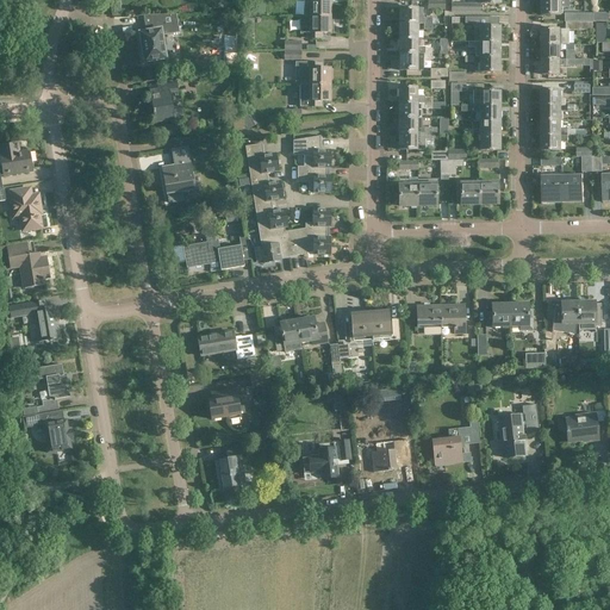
[(303,0),(304,1),(306,1),(306,6),(304,8),(304,17),(310,17),(330,17),(330,0),(322,0),(321,0),(303,0)]
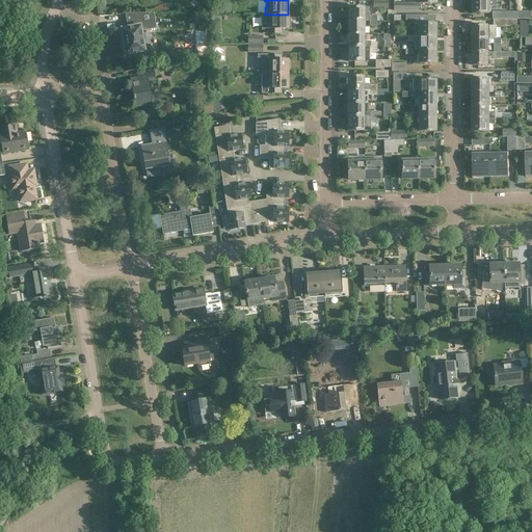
[(472,0),(472,14),(489,14),(489,5),(497,5),(496,0),(472,0)]
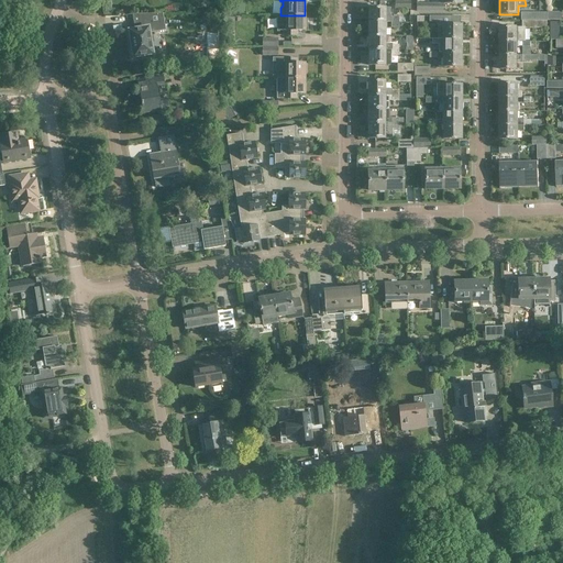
[(368,8),(368,22),(385,22),(390,22),(398,22),(398,17),(392,17),(389,17),(389,8),(368,8)]
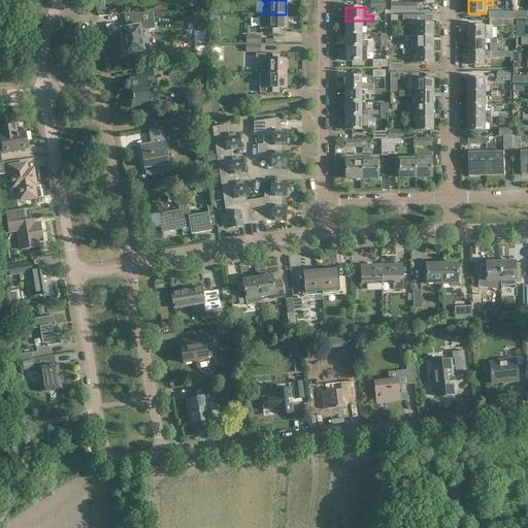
[(143,51),(140,30),(144,29),(144,28),(153,26),(152,22),(154,22),(153,12),(124,12),(127,27),(121,28),(125,54),(143,51)]
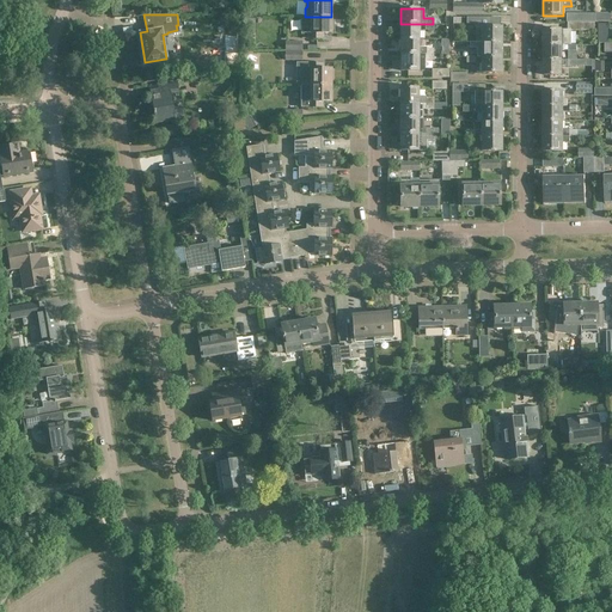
[(301,17),(301,34),(307,34),(307,38),(323,38),(323,34),(331,34),(331,17),(311,17),(305,17),(301,17)]
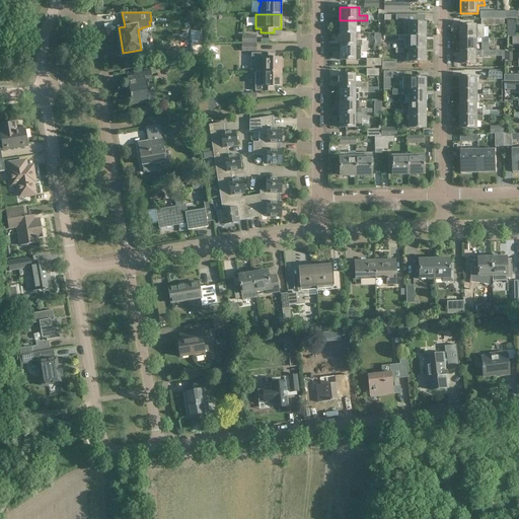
[(414,15),(395,15),(395,19),(402,19),(402,23),(403,23),(403,35),(409,35),(425,35),(425,22),(414,22),(414,15)]
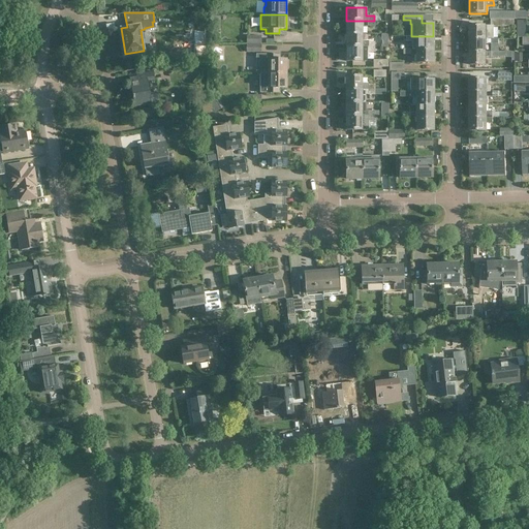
[(494,25),(470,25),(470,38),(494,38),(494,26),(515,26),(515,20),(494,20),(494,25)]
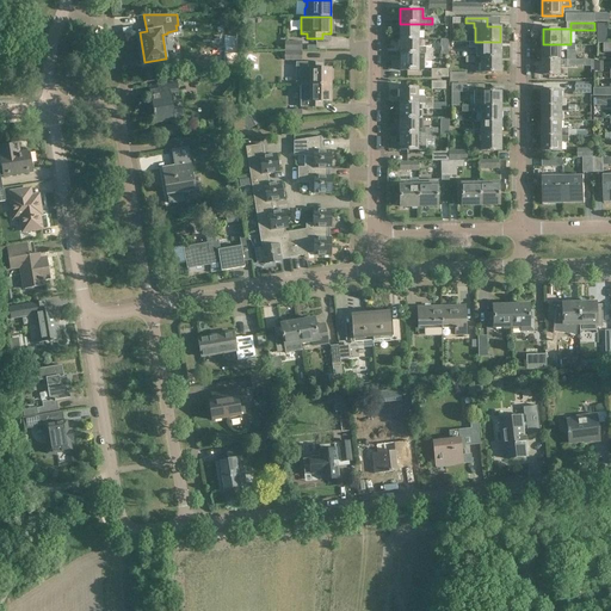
[(400,24),(400,39),(418,39),(418,24),(400,24)]
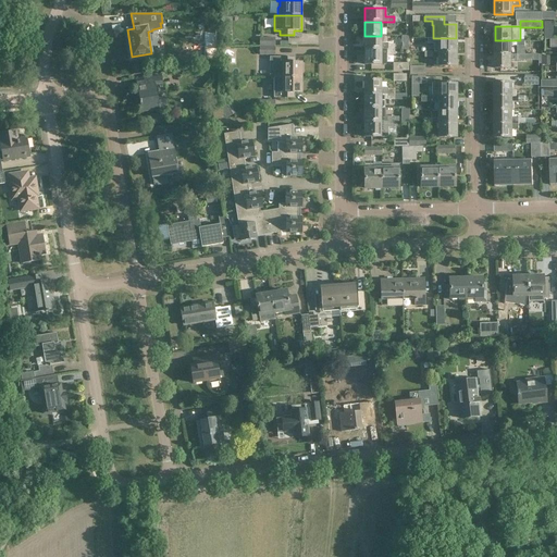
[(386,45),(386,44),(381,44),(381,36),(364,36),(364,50),(394,50),(394,45),(386,45)]
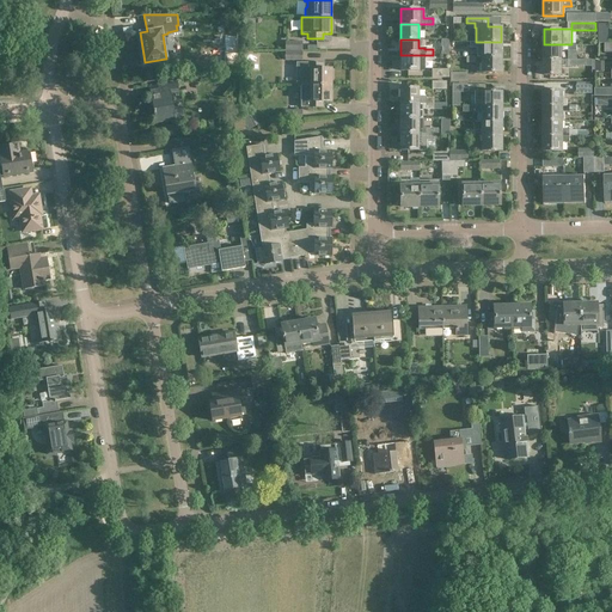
[(285,50),(301,50),(301,41),(285,41),(285,50)]
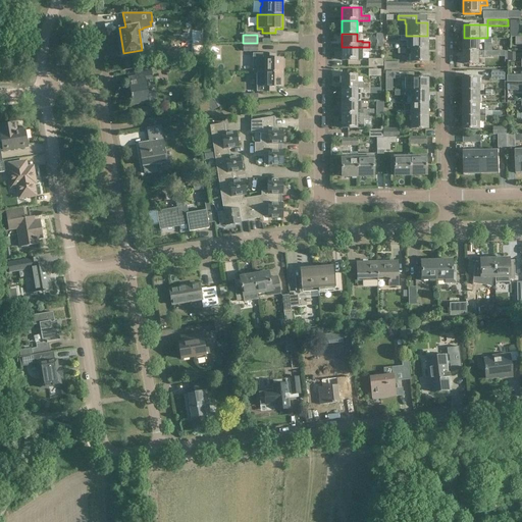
[(411,36),(411,42),(411,49),(427,49),(427,36),(411,36)]
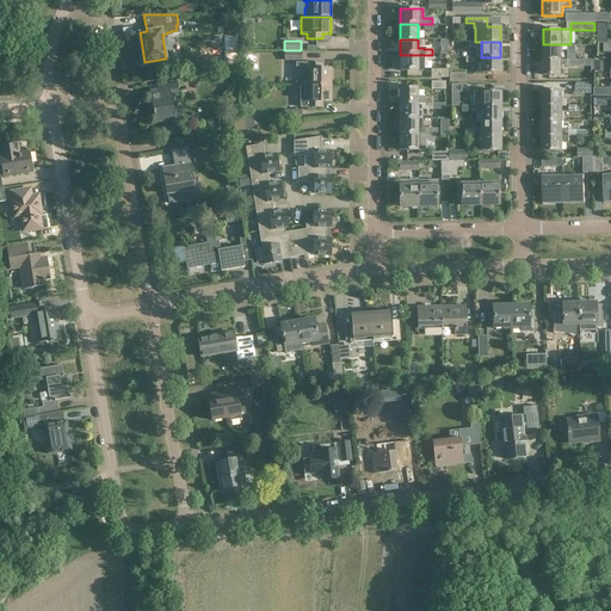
[(543,44),(543,60),(561,60),(561,51),(562,51),(562,50),(582,50),(582,45),(575,45),(575,44),(571,44),(561,44),(543,44)]
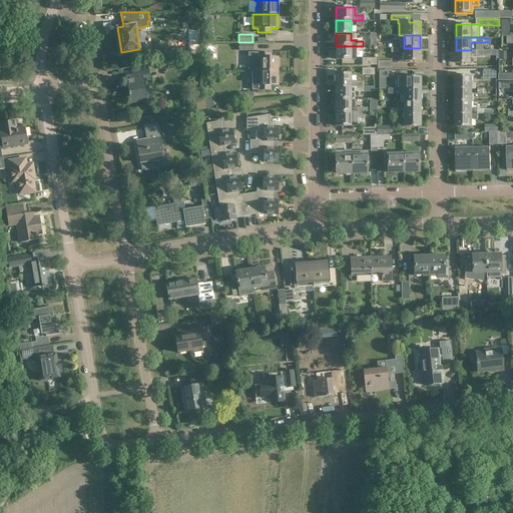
[(252,42),(238,42),(238,50),(252,50),(252,42)]
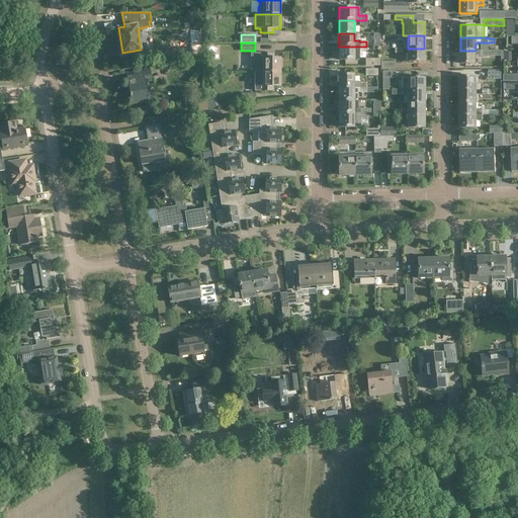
[(339,60),(354,60),(359,60),(359,53),(361,53),(361,52),(366,52),(366,47),(339,47),(339,60)]
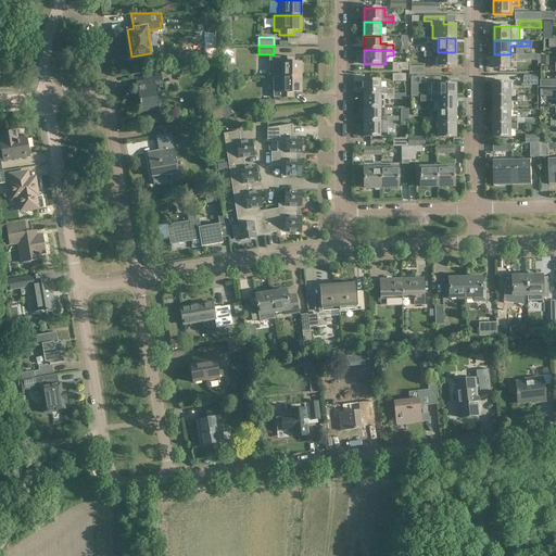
[(438,52),(438,66),(455,66),(455,52),(438,52)]
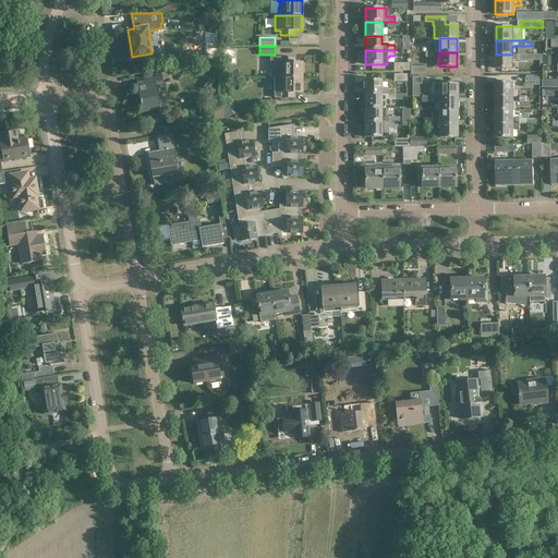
[(496,55),(496,69),(511,69),(511,62),(512,62),(512,55),(496,55)]
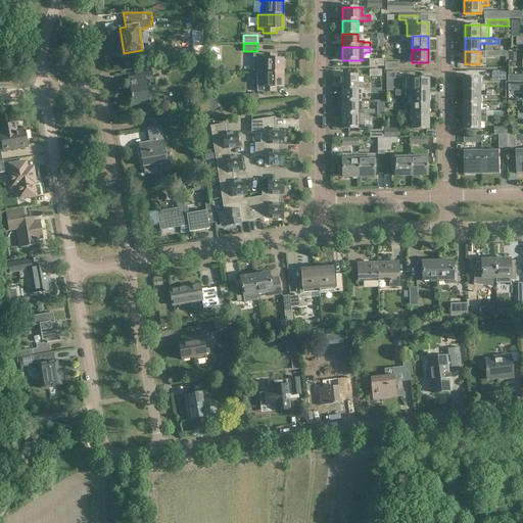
[(263,54),(253,54),(253,73),(256,73),(263,73),(265,73),(283,73),(283,59),(276,59),(276,54),(263,54)]
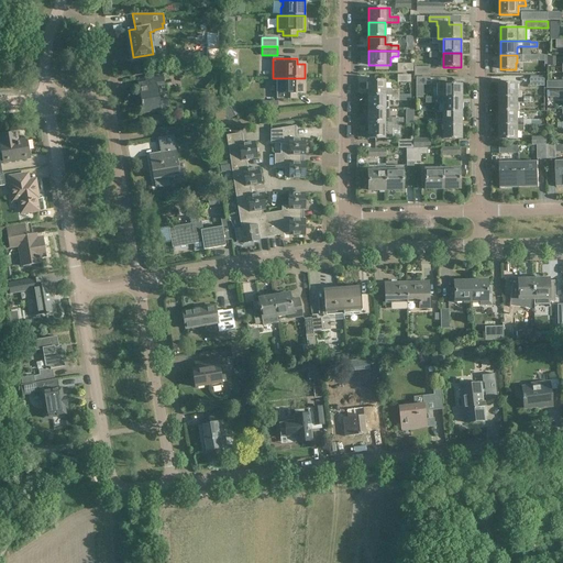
[(165,84),(163,74),(136,78),(143,113),(161,110),(161,114),(169,113),(167,100),(159,101),(156,86),(165,84)]
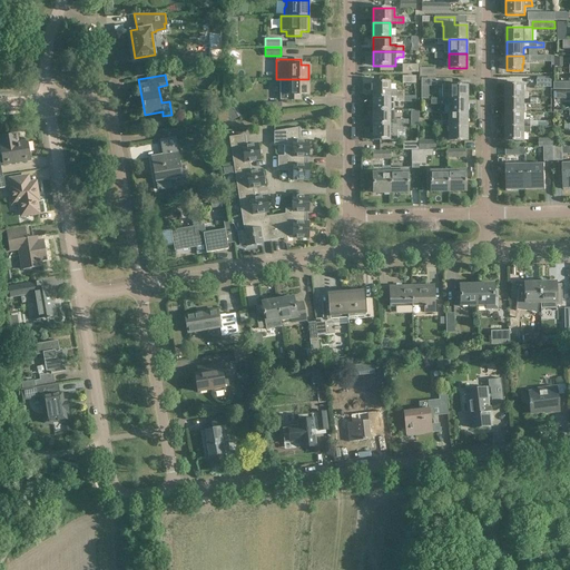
[(550,77),(537,77),(537,87),(551,87),(551,79),(550,79),(550,77)]
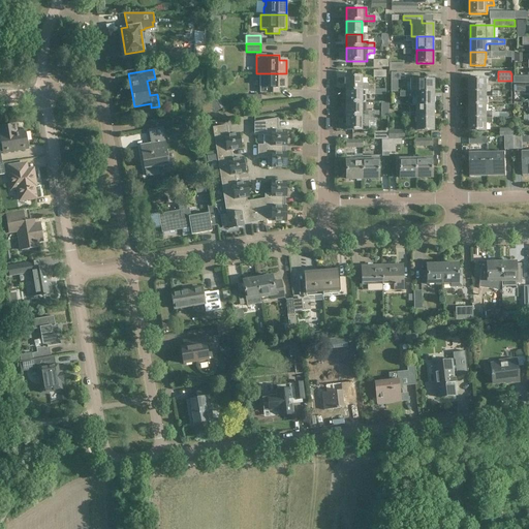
[(266,73),(259,73),(259,93),(279,93),(279,88),(286,88),(286,73),(268,73),(266,73)]
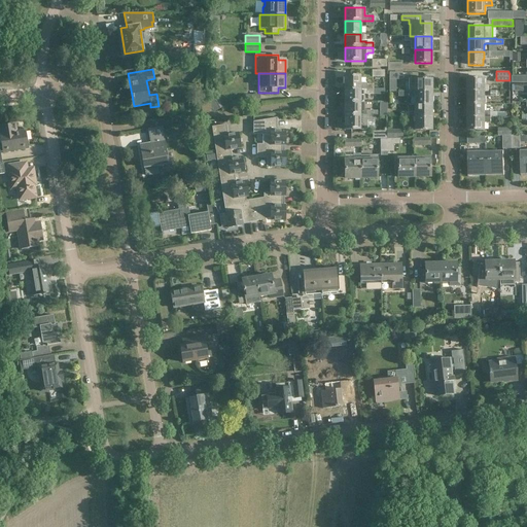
[(359,83),(359,75),(345,75),(345,90),(373,90),(373,84),(366,84),(366,83),(359,83)]
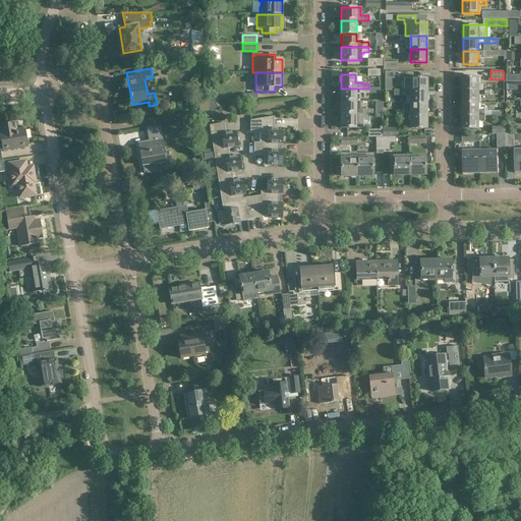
[(404,77),(404,91),(426,91),(426,77),(404,77)]
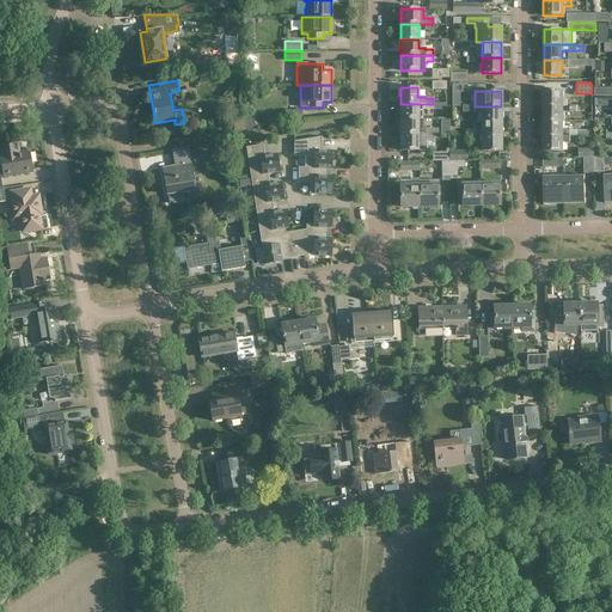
[(543,91),(543,105),(563,105),(568,105),(568,99),(563,99),(563,91),(543,91)]
